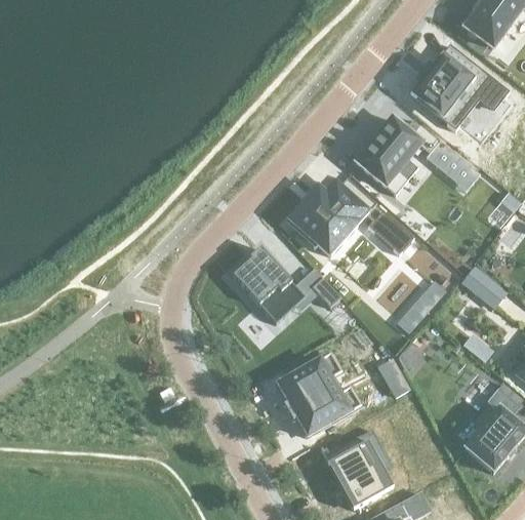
[(476,13),(466,27),(492,46),(524,1),(523,0),(480,0),(473,10),(476,13)]
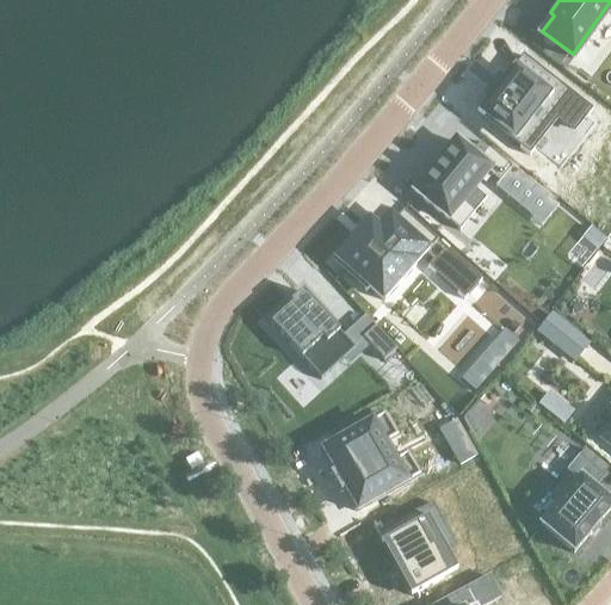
[(493,87),(476,110),(523,146),(553,109),(567,121),(584,99),(522,51),(503,76),(501,75),(499,76),(500,78),(494,85),(493,85),(492,86),(493,87)]
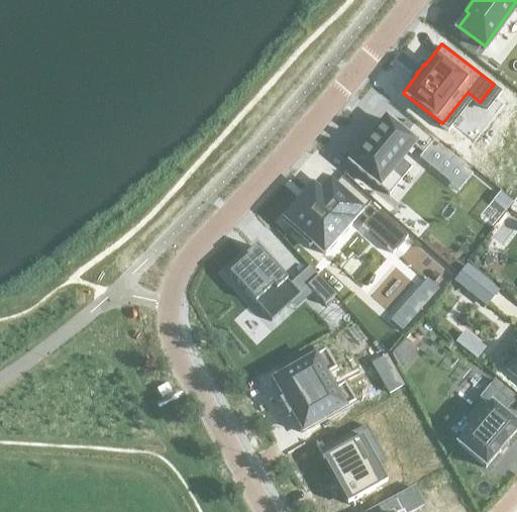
[(363,143),(350,159),(389,191),(401,176),(391,168),(414,140),(423,148),(432,137),(413,122),(405,131),(386,115),(374,130),(373,130),(362,143),(363,143)]
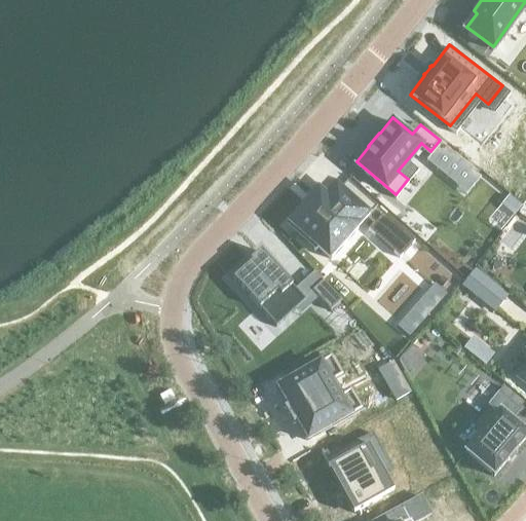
[(302,207),(291,219),(298,226),(297,228),(308,238),(310,236),(316,243),(313,246),(314,247),(317,244),(331,255),(367,215),(373,221),(369,224),(400,252),(413,236),(347,178),(339,187),(336,184),(325,196),(316,190),(314,192),(313,191),(312,192),(313,193),(306,201),(305,200),(304,201),(305,202),(303,205),(301,202),(300,205),(302,207)]
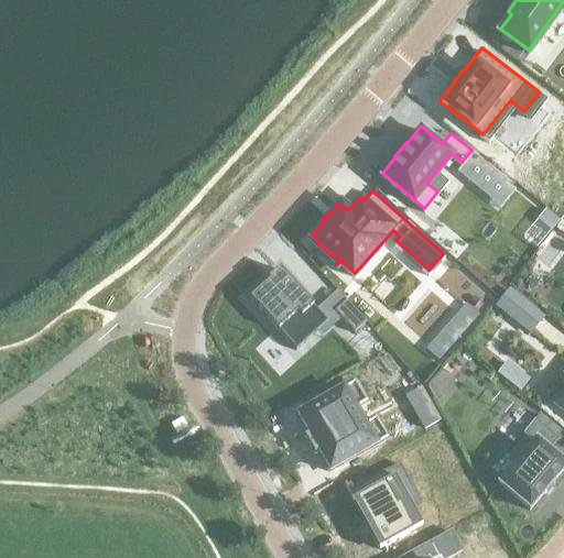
[(546,206),(538,216),(551,227),(560,217),(546,206)]
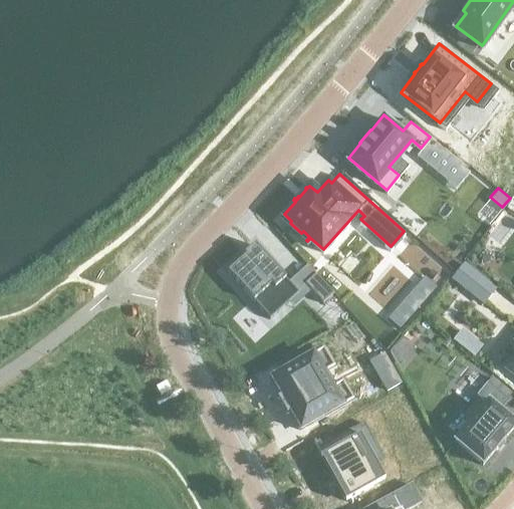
[(513,214),(508,209),(490,232),(500,239),(513,220),(513,214)]
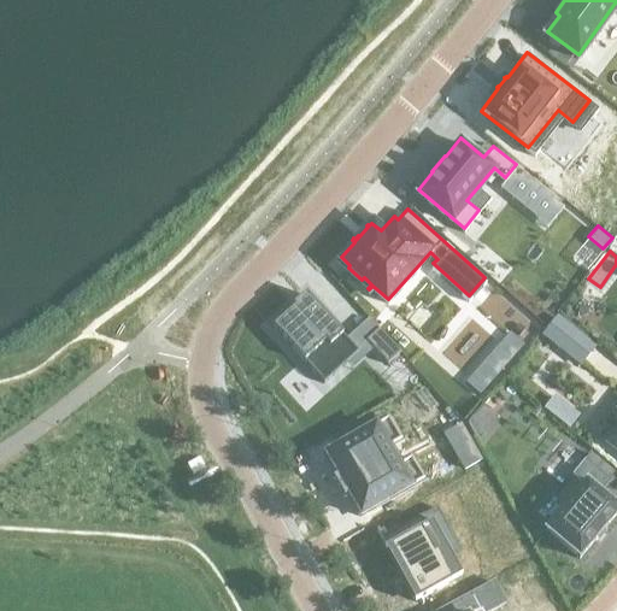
[(295,304),(274,323),(324,379),(358,347),(306,289),(293,301),(295,304)]
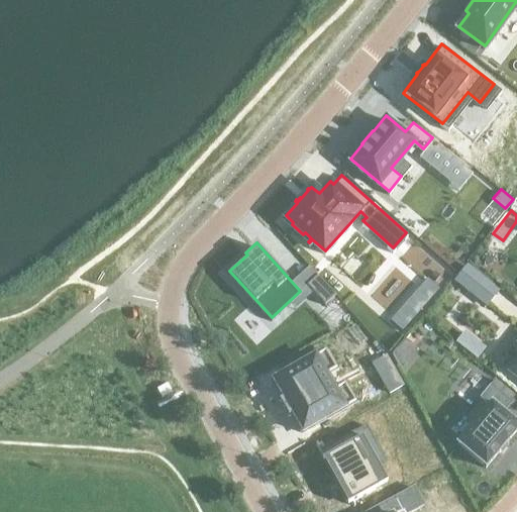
[(467,259),(454,274),(486,300),(499,284),(467,259)]
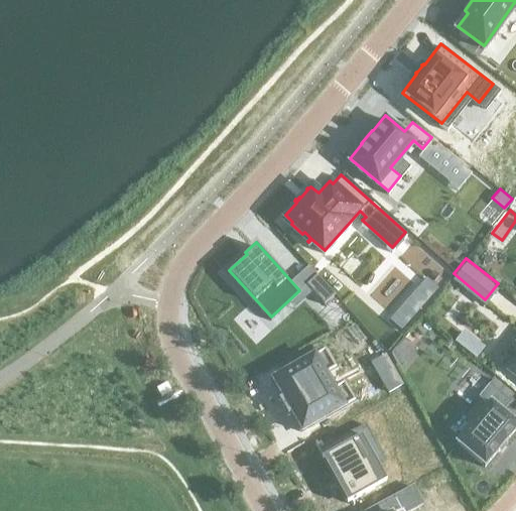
[(317,271),(306,281),(325,301),(335,291),(317,271)]
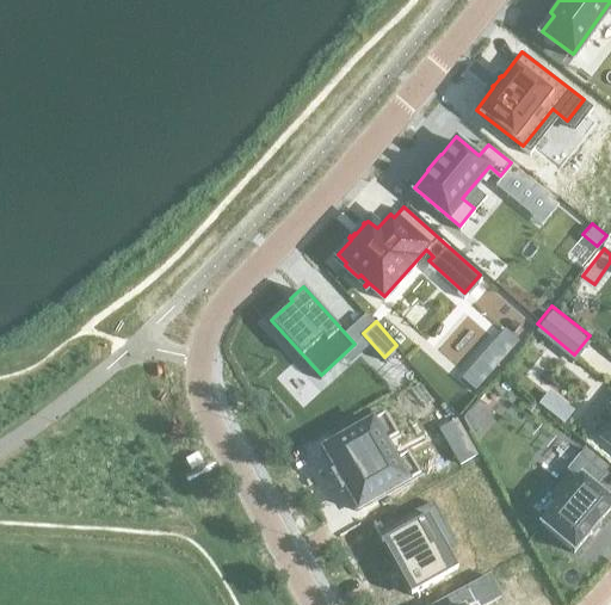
[(480,352),(461,375),(475,387),(494,365),(480,352)]
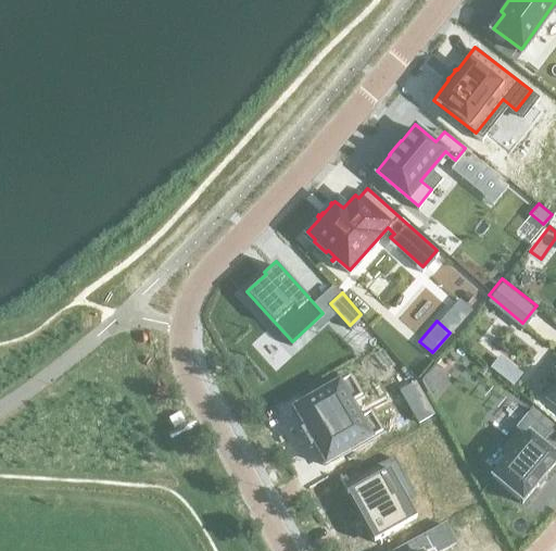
[(350,374),(293,407),(325,462),(382,429),(370,410),(359,416),(350,400),(362,393),(350,374)]
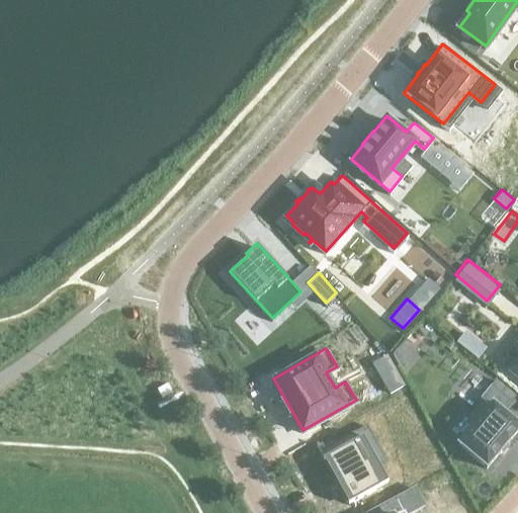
[(386,353),(374,361),(391,390),(404,382),(386,353)]
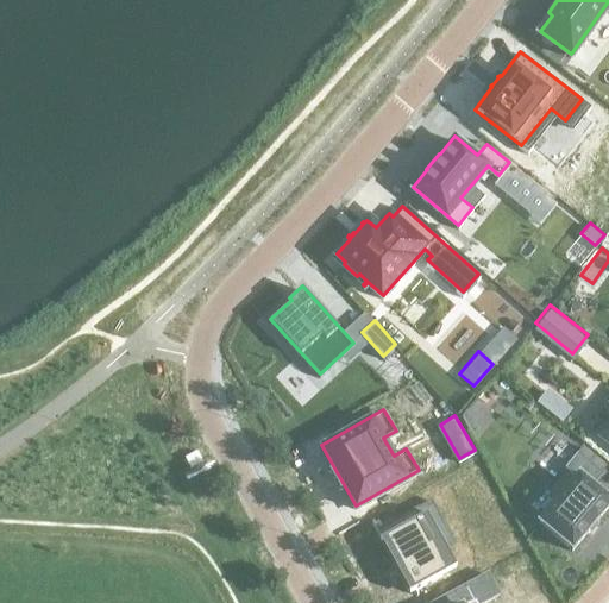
[(540,517),(539,519),(541,520),(571,545),(572,547),(573,545),(608,502),(608,496),(591,482),(601,470),(578,451),(566,464),(578,473),(541,517),(540,517)]
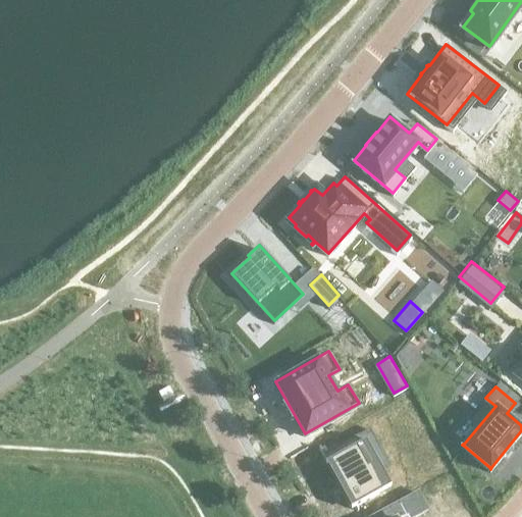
[(370,426),(323,452),(353,505),(384,487),(363,448),(377,440),(370,426)]
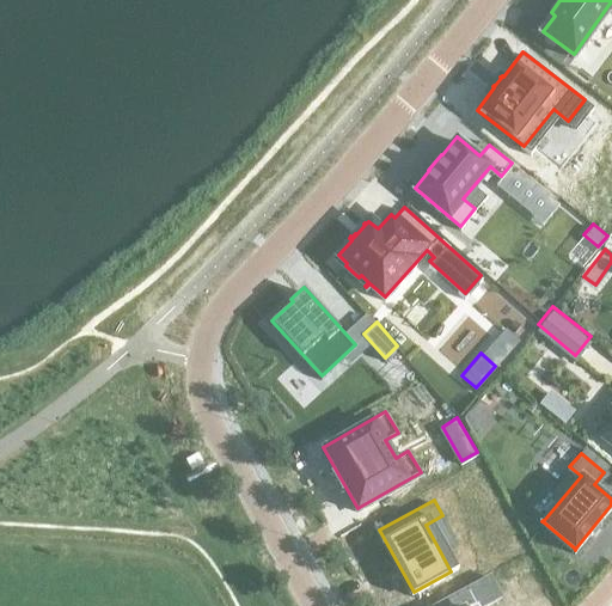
[(479,605),(502,594),(490,574),(429,605),(479,605)]
